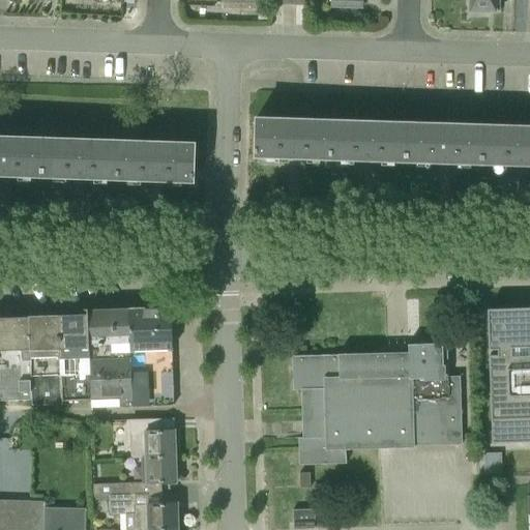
[(469,0),(470,11),(498,10),(497,0),(469,0)]
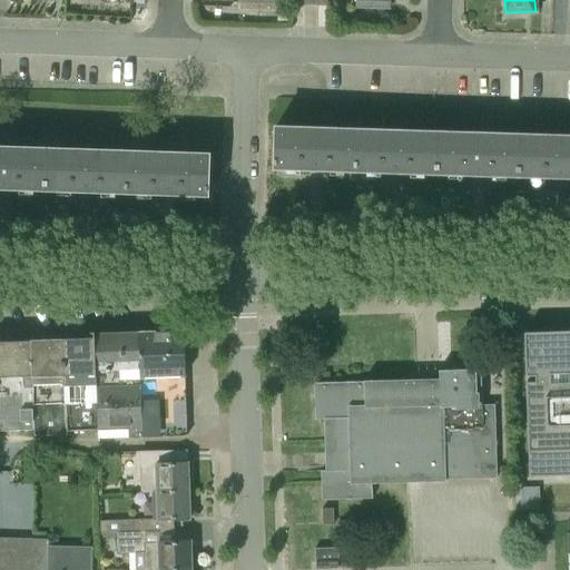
[(569,178),(569,136),(519,135),(438,133),(356,130),(275,128),(274,169),(355,172),(436,175),(518,177),(569,178)]
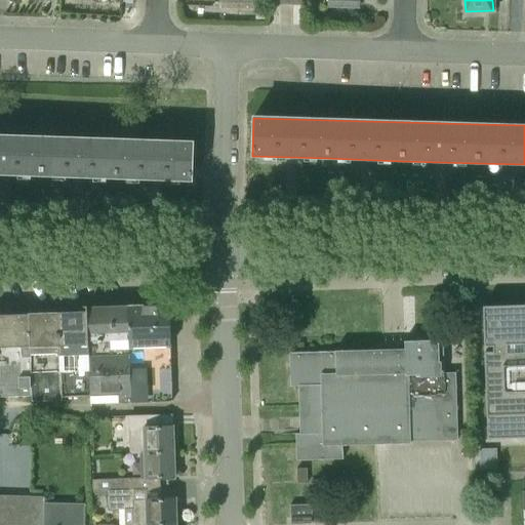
[(0,174),(41,175),(116,178),(159,179),(191,180),(193,143),(118,139),(43,137),(0,135),(0,174)]
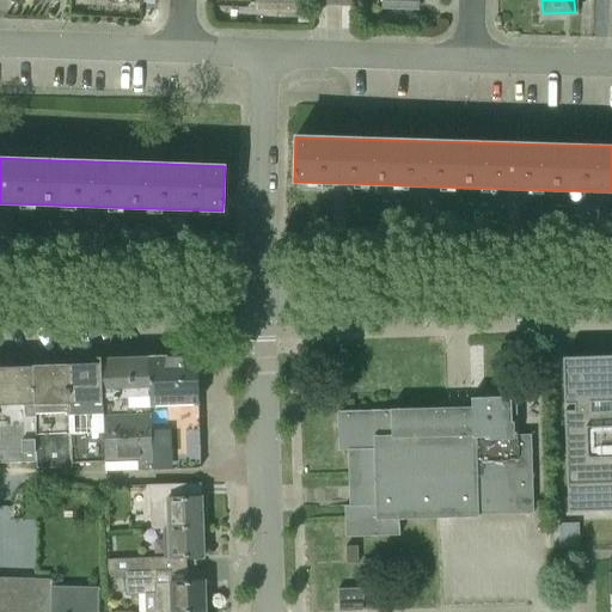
[(201,469),(202,469),(199,356),(148,359),(152,460),(153,471),(201,469)]
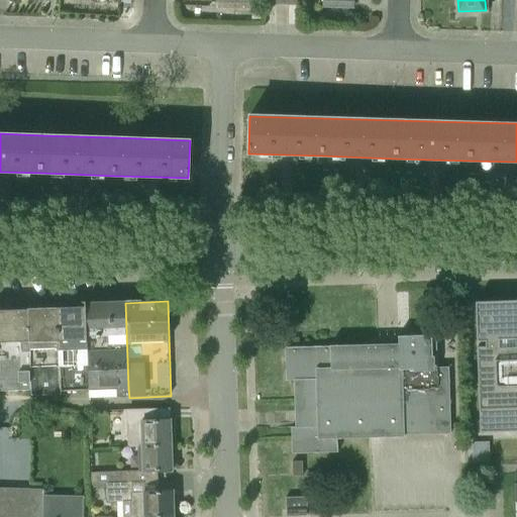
[(516,301),(476,303),(477,322),(478,341),(482,341),(485,341),(486,344),(486,347),(481,347),(477,347),(479,390),(480,433),(516,431),(516,301)]
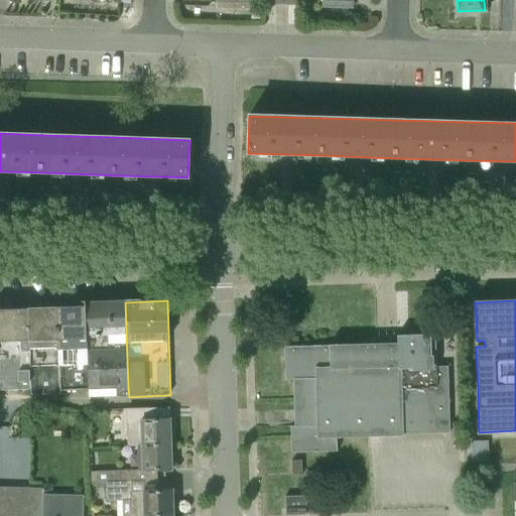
[(88,365),(86,303),(86,301),(83,301),(83,306),(57,307),(59,366),(88,365)]
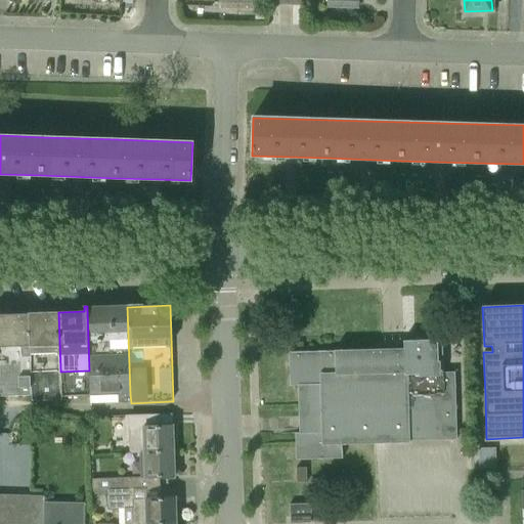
[(90,396),(130,394),(127,307),(87,308),(89,370),(90,396)]
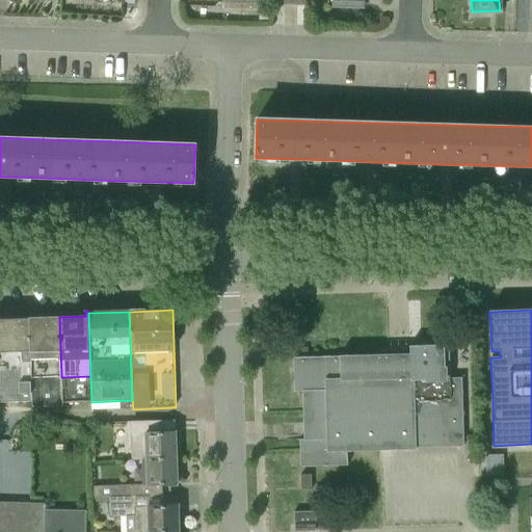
[(62,407),(61,377),(59,317),(29,318),(29,319),(31,391),(32,407),(62,407)]
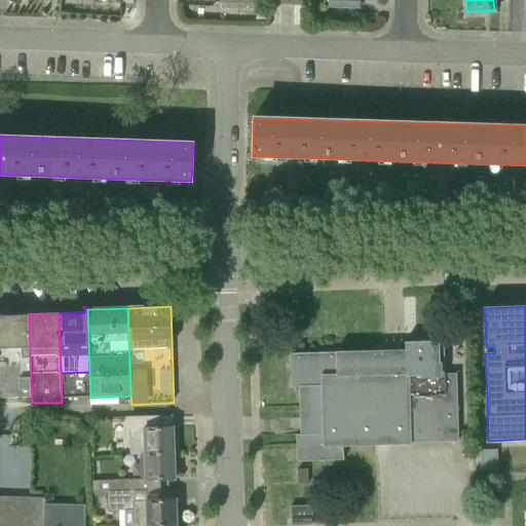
[(19,387),(31,386),(29,315),(0,315),(0,359),(17,359),(19,387)]
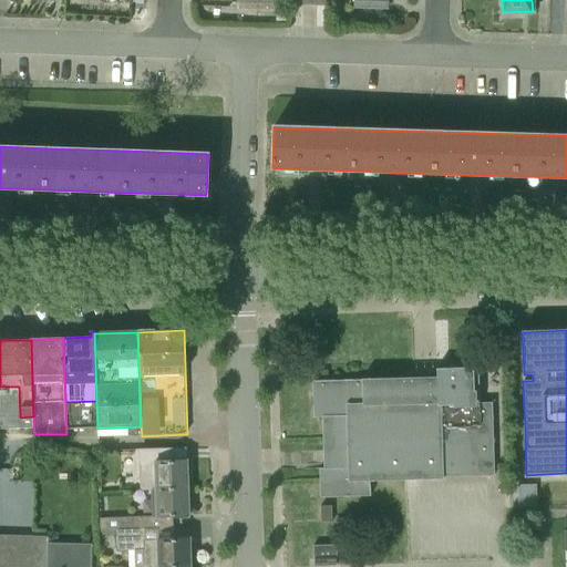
[(440,459),(490,457),(494,457),(492,403),(474,403),(473,368),(436,369),(436,378),(312,381),(313,419),(322,418),(325,468),(319,468),(320,497),(370,496),(370,480),(441,477),(440,459)]
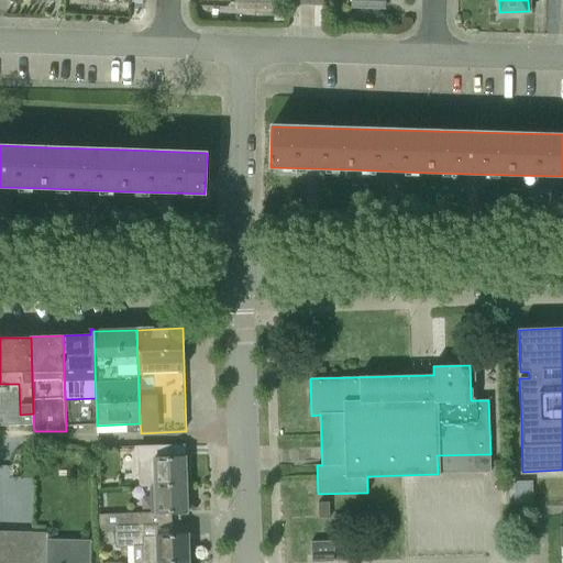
[(151,487),(187,485),(186,444),(138,446),(140,487),(151,487)]
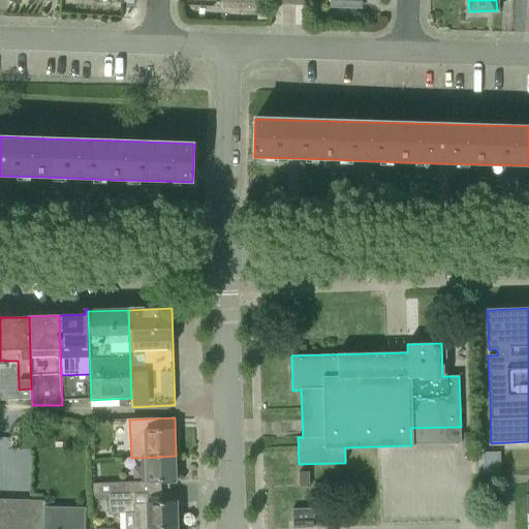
[(143,481),(161,481),(177,481),(176,456),(142,458),(143,481)]
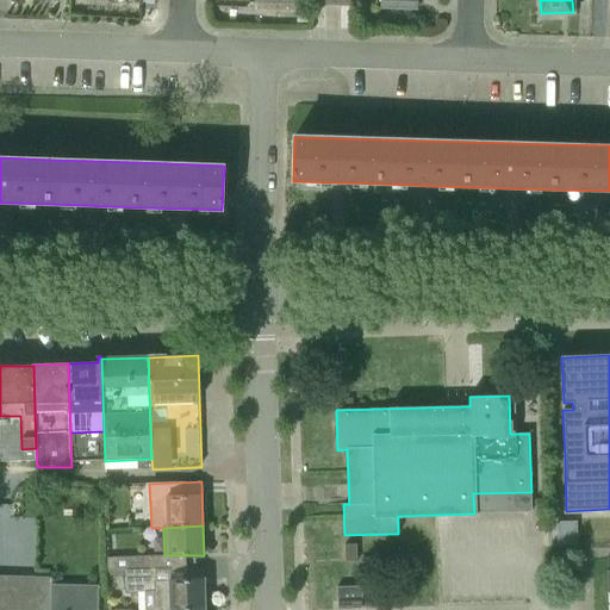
[(358,545),(344,545),(346,561),(358,561),(358,545)]
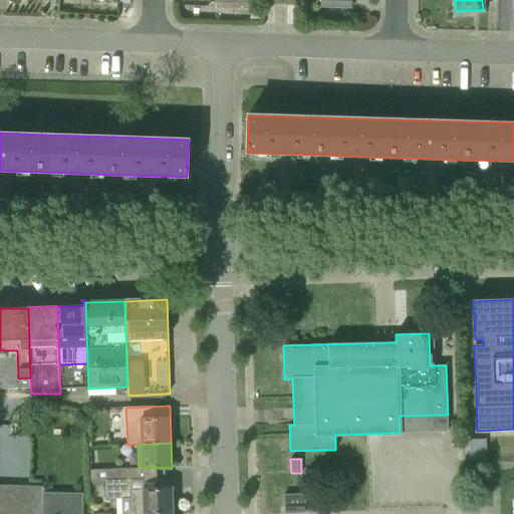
[(172,488),(157,488),(131,489),(130,479),(157,478),(157,468),(139,468),(90,470),(90,482),(91,482),(91,486),(106,485),(106,499),(122,499),(121,513),(150,513),(173,513),(172,488)]
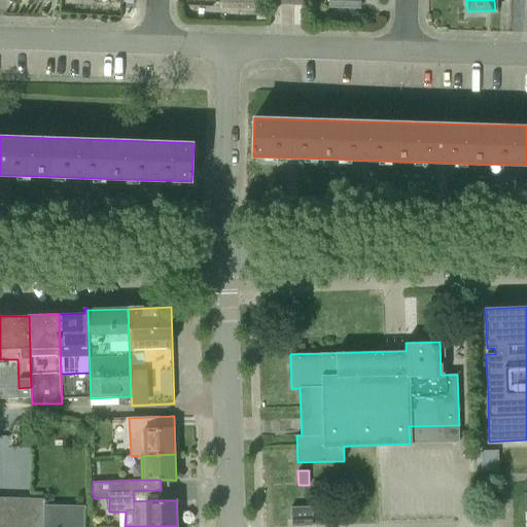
[(0,497),(0,526),(43,526),(44,498),(0,497)]
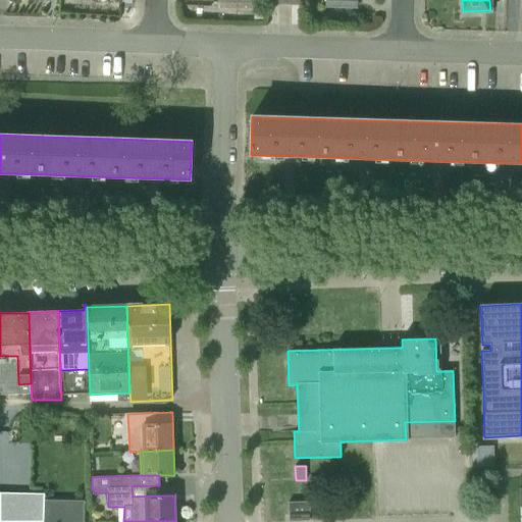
[(289,503),(289,521),(310,521),(310,502),(289,503)]
